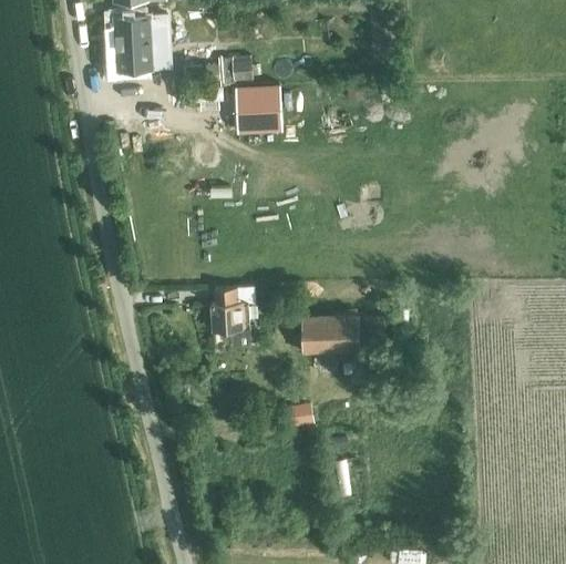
[(166,14),(113,18),(115,71),(160,69),(158,47),(167,45),(166,14)]
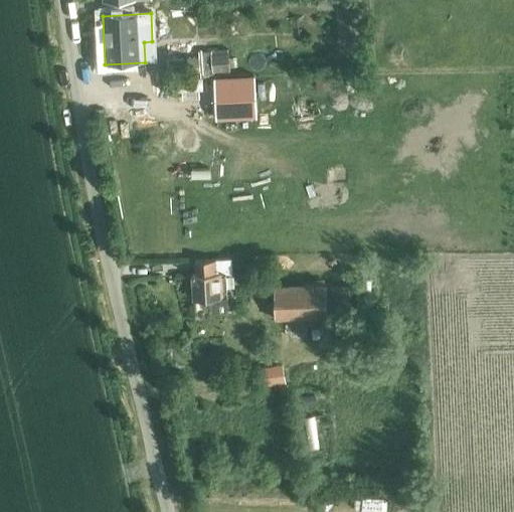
[(212,79),(214,120),(254,119),(252,77),(212,79)]
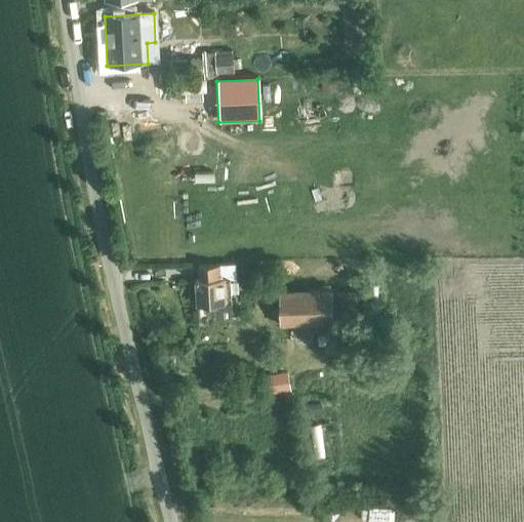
[(205,249),(204,264),(227,265),(227,250),(205,249)]
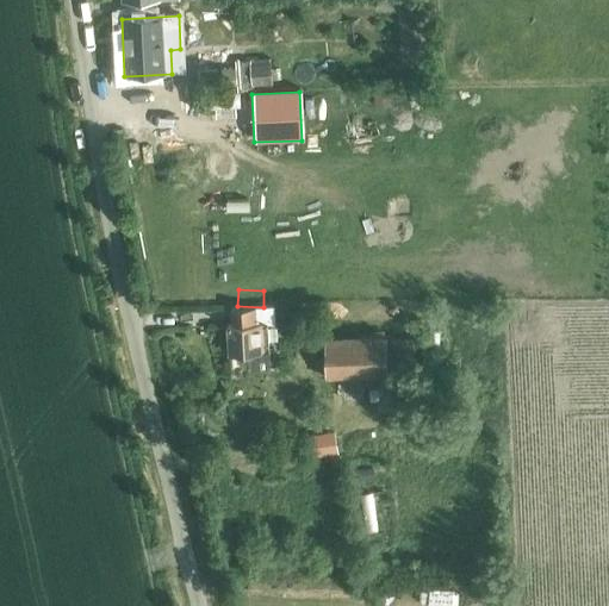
[(248,373),(268,372),(266,326),(273,325),(273,308),(230,311),(230,328),(225,328),(227,356),(248,355),(248,373)]
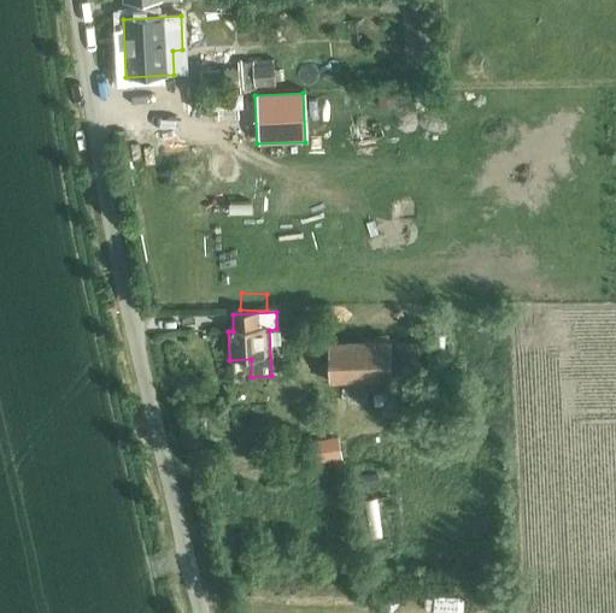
[(418,343),(391,343),(389,341),(328,342),(328,364),(317,364),(317,382),(328,382),(328,383),(368,382),(368,395),(388,394),(387,382),(391,382),(391,371),(418,371),(418,343)]
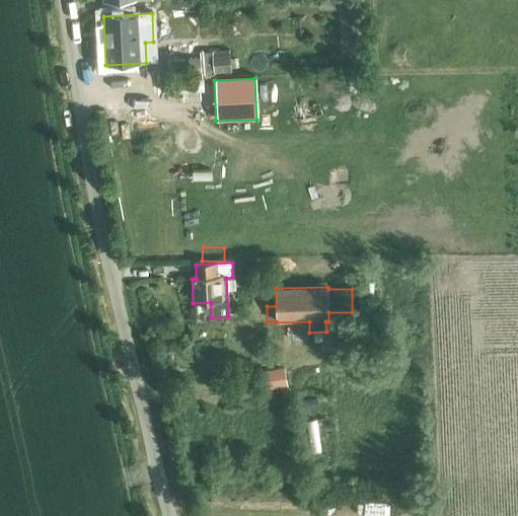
[(262,372),(265,391),(287,387),(284,368),(262,372)]
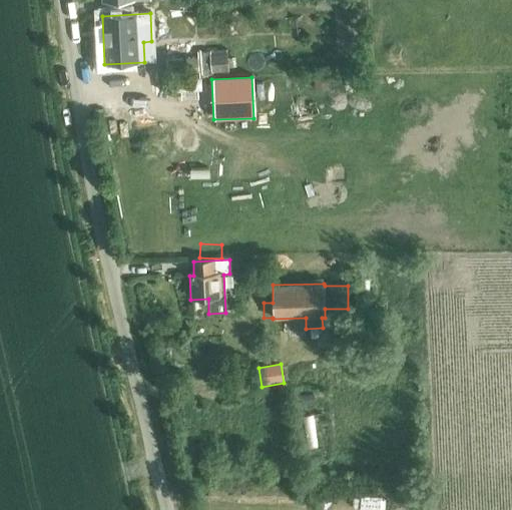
[(313,415),(302,417),(306,448),(317,446),(313,415)]
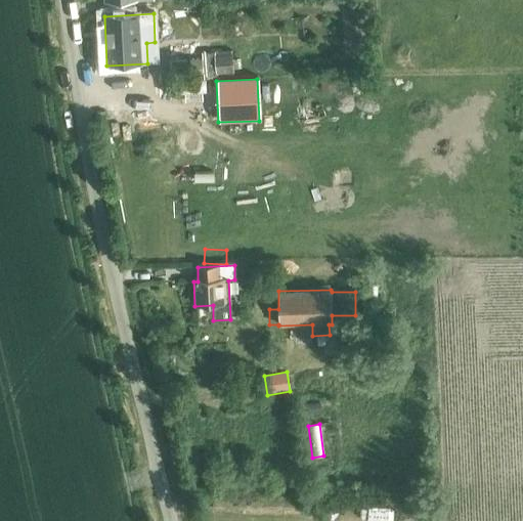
[(372,505),(395,505),(395,491),(372,491),(372,505)]
